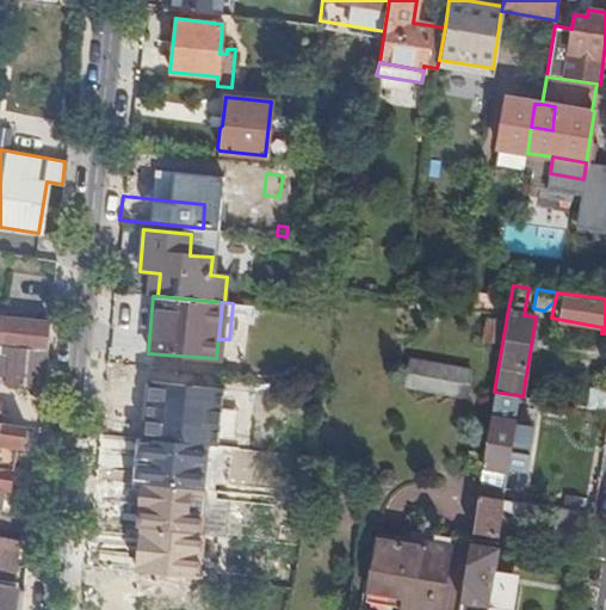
[(0,343),(45,349),(48,321),(2,316),(2,314),(0,313),(0,343)]
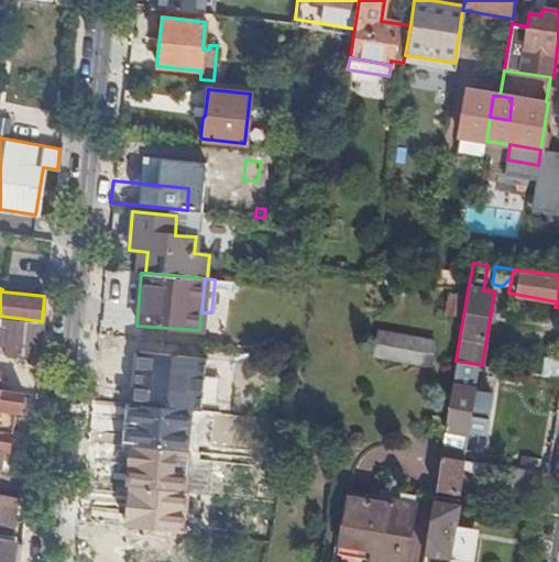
[(460,315),(462,296),(450,294),(447,312),(460,315)]
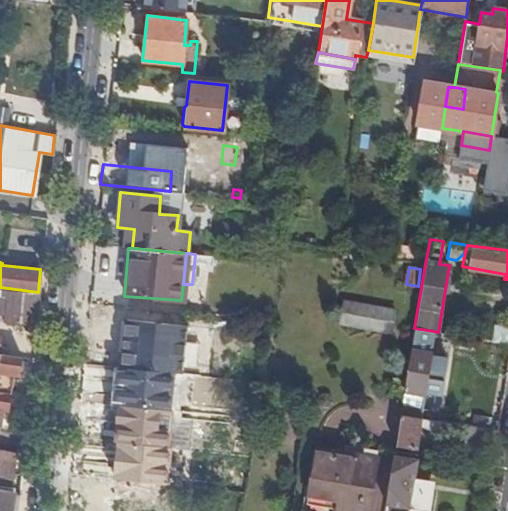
[(35,324),(38,292),(0,287),(0,310),(4,311),(3,320),(35,324)]
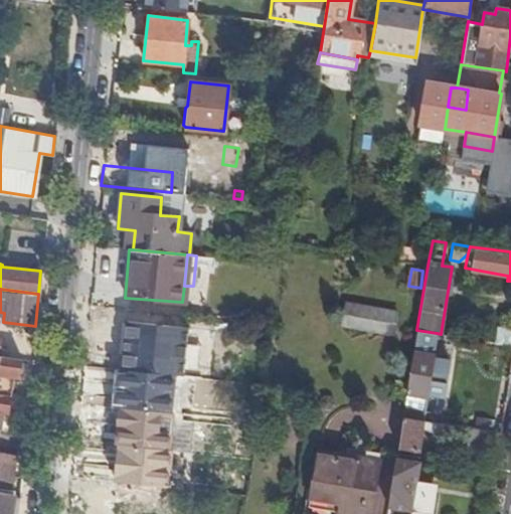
[(343,326),(370,330),(374,306),(346,301),(343,326)]
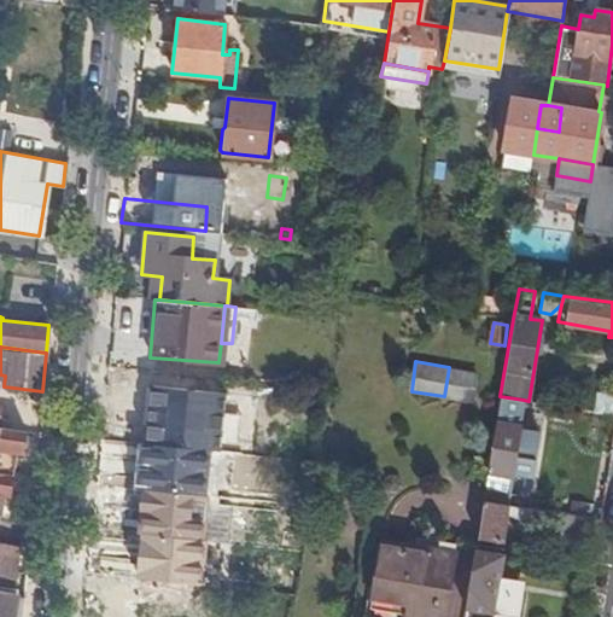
[(449,367),(444,396),(473,401),(477,372),(449,367)]
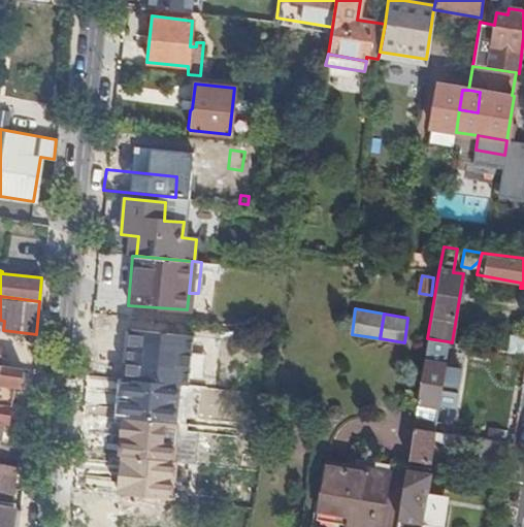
[(129,330),(125,377),(205,386),(206,375),(187,373),(191,336),(129,330)]
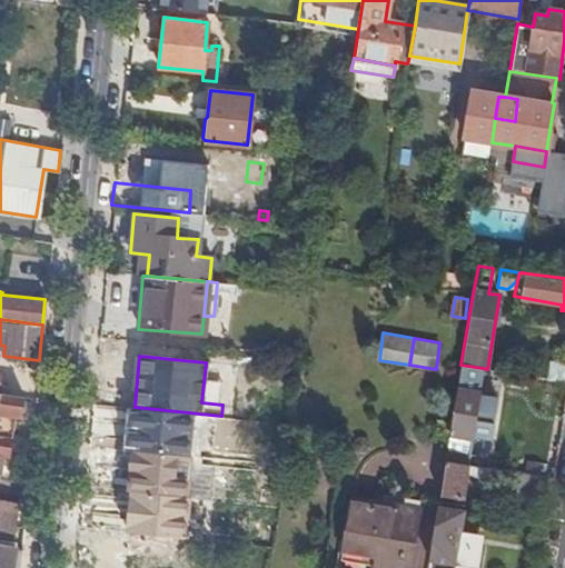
[(564,380),(564,364),(551,361),(548,378),(564,380)]
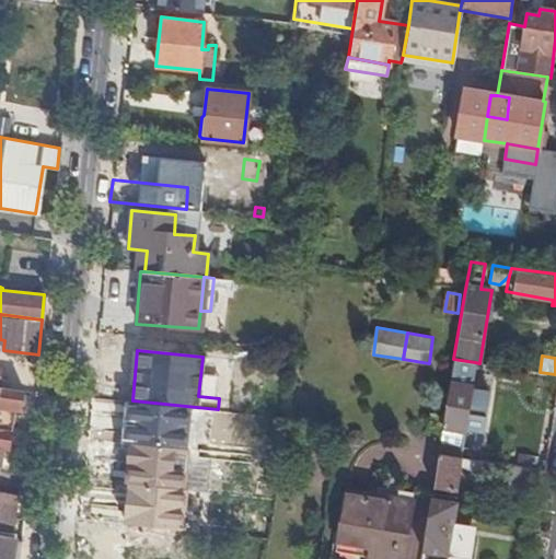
[(453,359),(438,454),(478,461),(481,450),(462,446),(464,432),(471,392),(475,362),(453,359)]
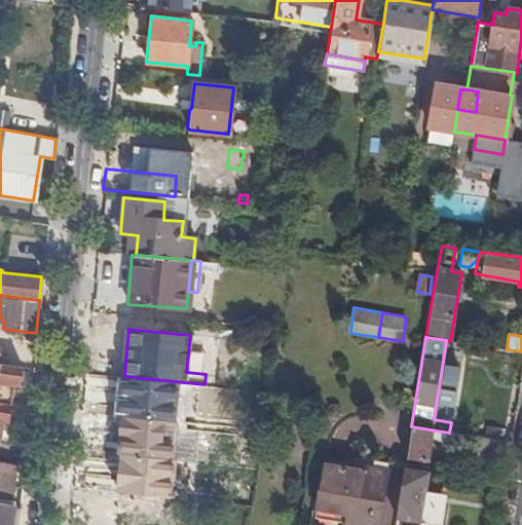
[(20,365),(0,362),(0,400),(8,401),(11,386),(1,384),(2,380),(16,382),(20,365)]
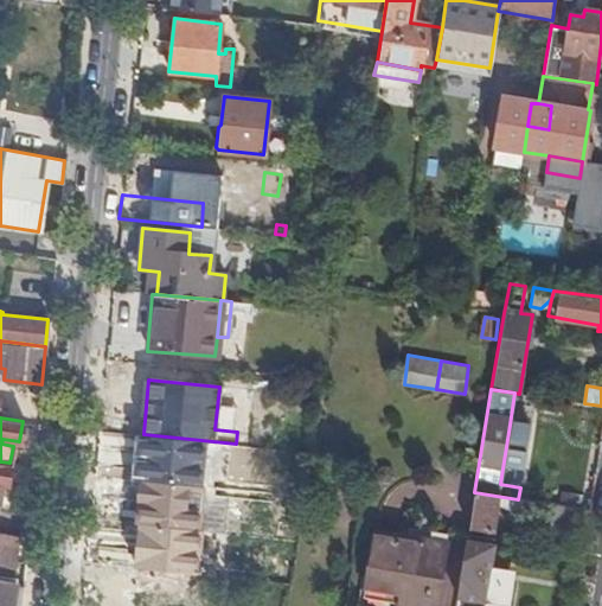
[(510,425),(503,469),(517,470),(519,455),(520,455),(525,428),(510,425)]
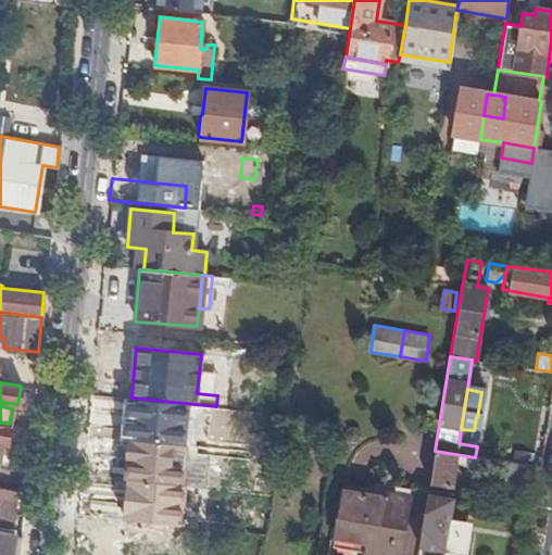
[(0,442),(28,445),(30,427),(9,424),(0,423),(0,442)]
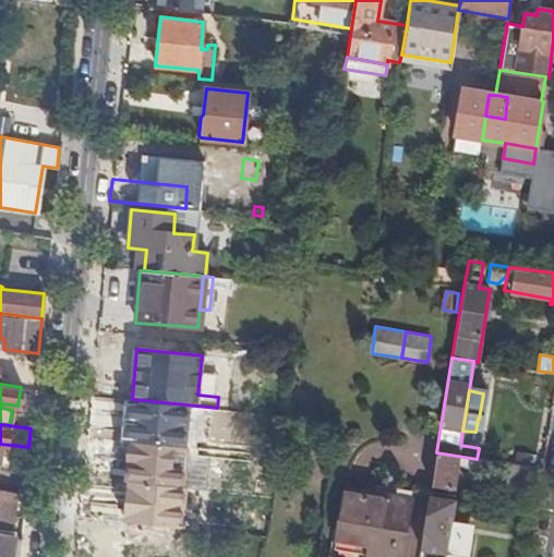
[(526,465),(532,467),(537,438),(515,435),(510,463),(526,465)]
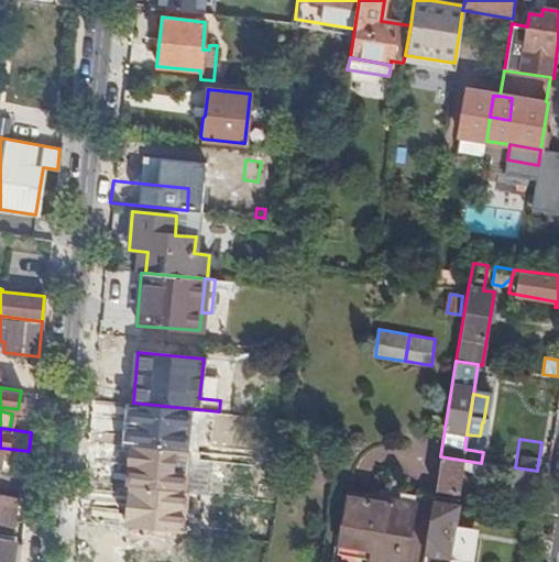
[(440,456),(435,491),(457,494),(461,467),(485,476),(494,483),(528,488),(530,470),(515,467),(481,463),(440,456)]
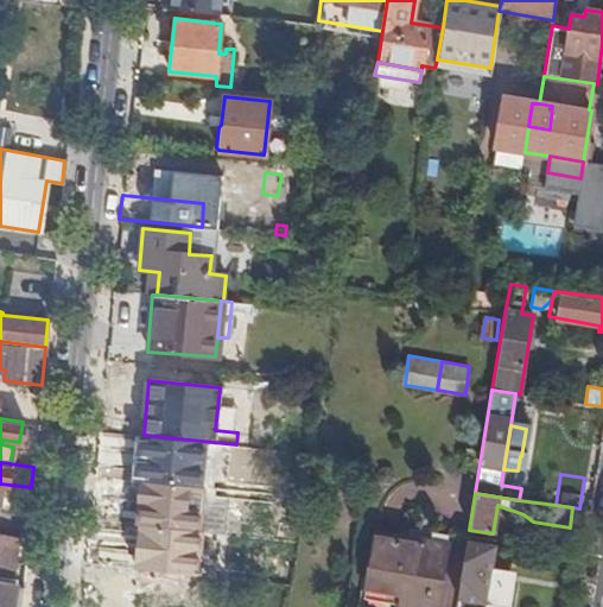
[(18,606),(20,586),(1,582),(2,576),(10,576),(16,535),(0,531),(0,606),(18,606)]
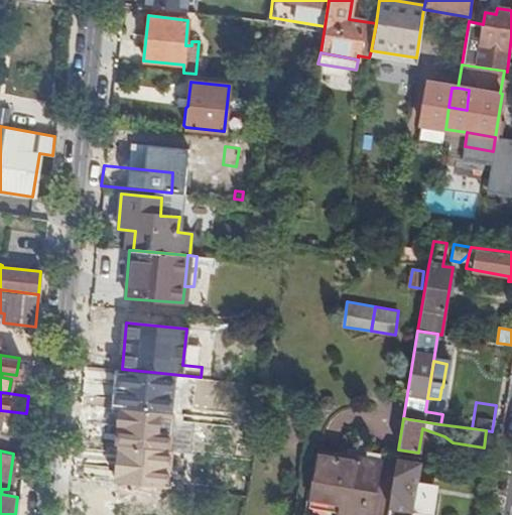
[(342,501),(349,456),(318,451),(309,496),(342,501)]
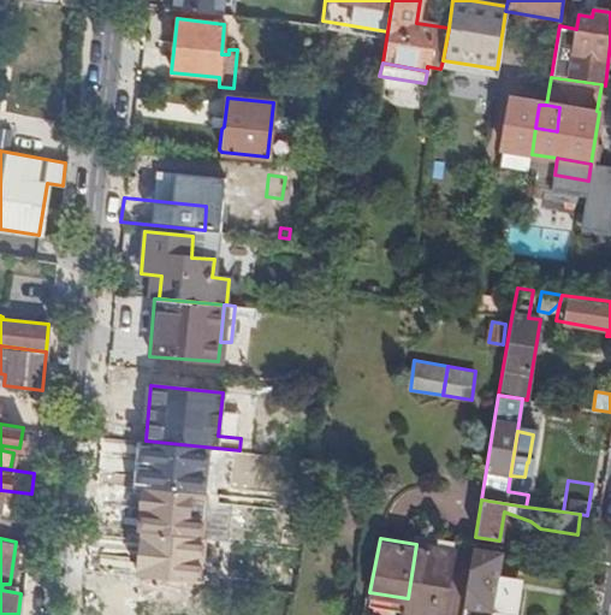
[(408,598),(404,614),(440,614),(451,557),(425,553),(426,547),(416,544),(408,598)]
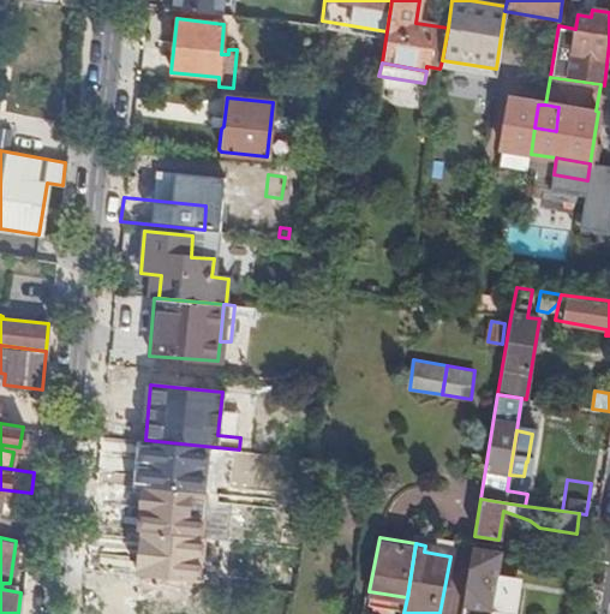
[(501,553),(472,548),(464,607),(492,610),(501,553)]
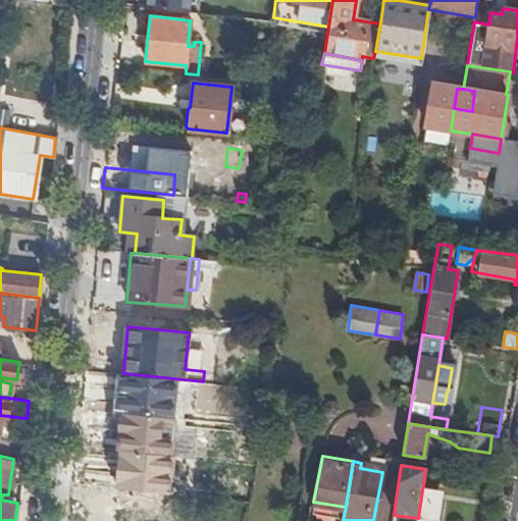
[(162,520),(169,479),(113,470),(105,520),(162,520)]
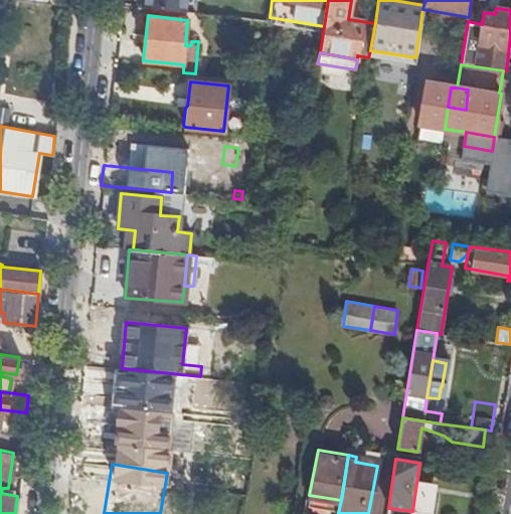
[(179,513),(185,476),(167,473),(160,513),(179,513)]
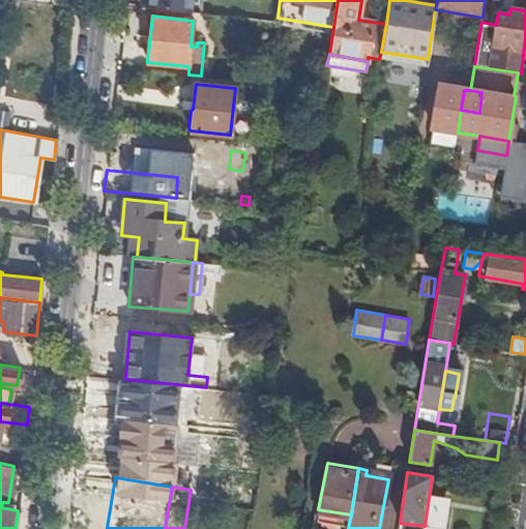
[(345,528),(348,528),(351,515),(318,509),(317,521),(346,526),(345,528)]
